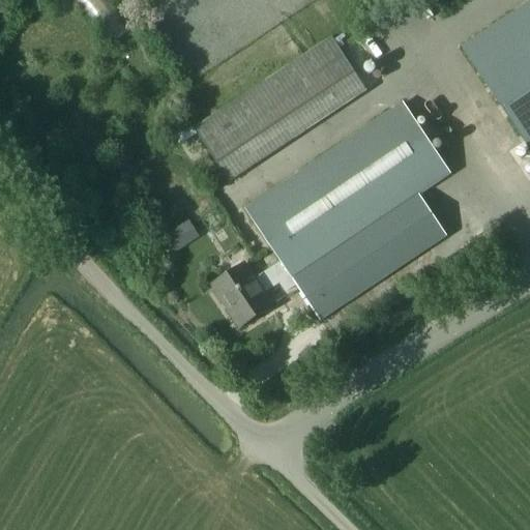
[(101,0),(74,0),(115,42),(129,28),(101,0)]
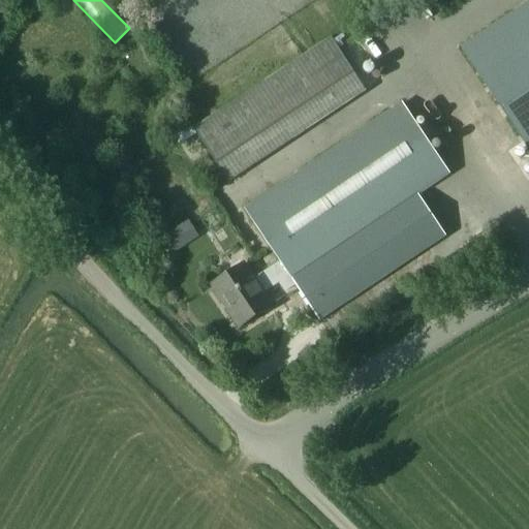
[(528,6),(464,50),(528,147),(528,6)]
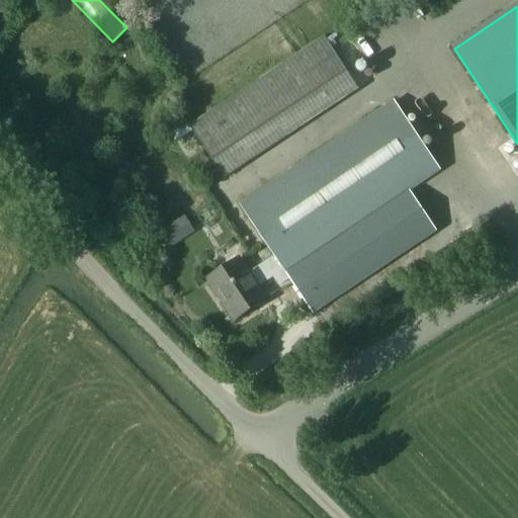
[(326,37),(194,125),(189,117),(167,133),(175,144),(193,132),(225,178),(359,88),(326,37)]
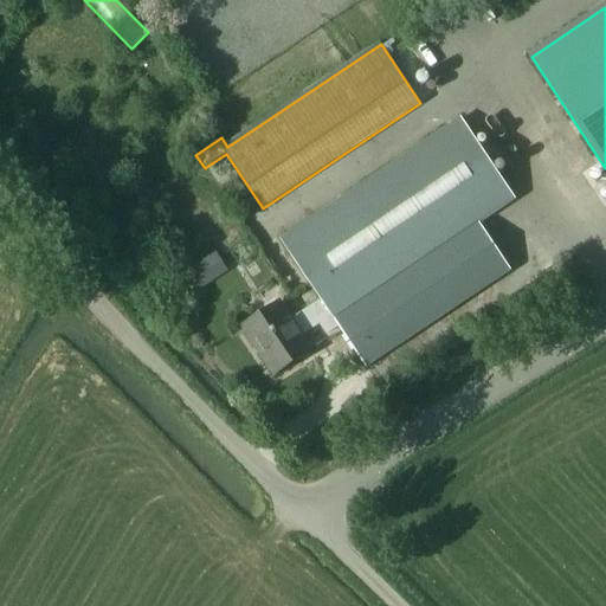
[(279,304),(243,328),(255,347),(259,343),(260,342),(263,346),(281,372),(310,352),(301,336),(320,324),(327,335),(341,326),(369,369),(513,274),(479,223),(477,219),(511,198),(461,121),(283,242),(322,301),(290,322),(279,304)]
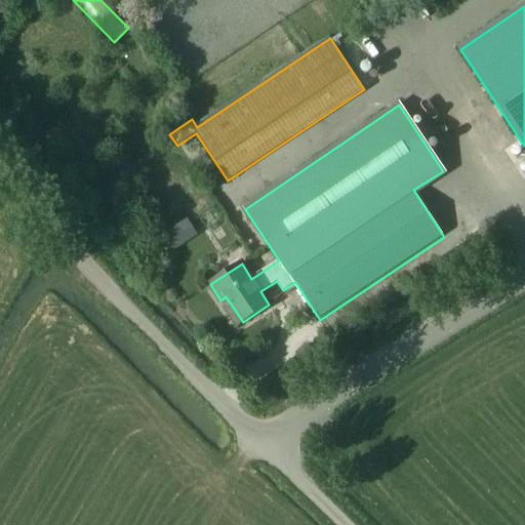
[(193,218),(165,231),(173,249),(201,237),(193,218)]
